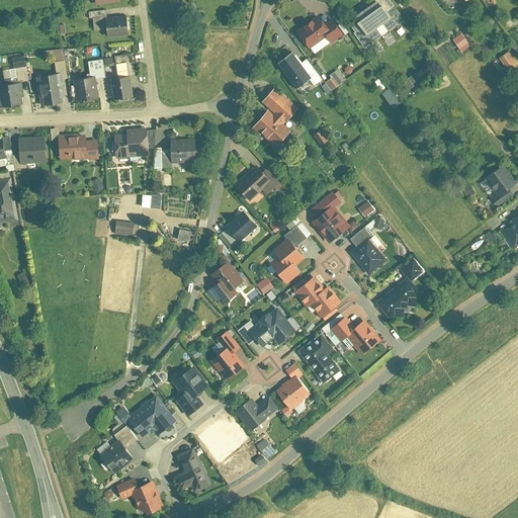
[(378,7),(358,22),(370,37),(391,21),(378,7)]
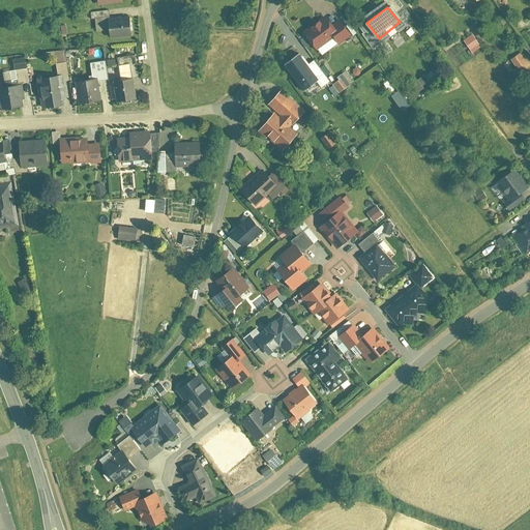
[(327,19),(305,35),(318,53),(341,35),(327,19)]
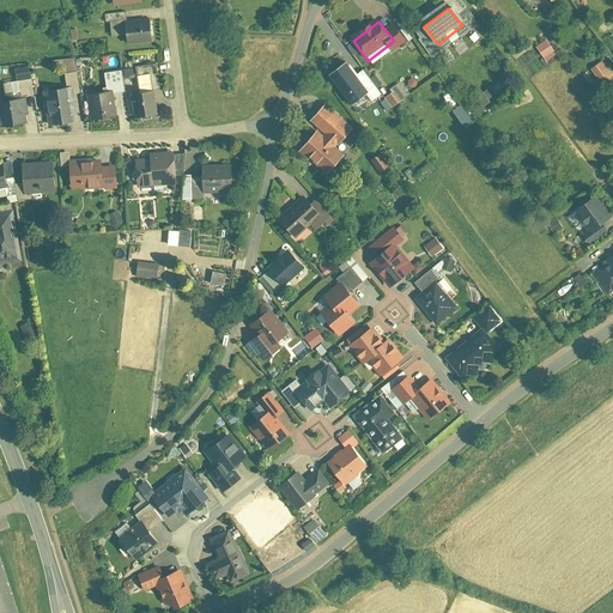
[(128,44),(152,42),(150,24),(126,26),(128,44)]
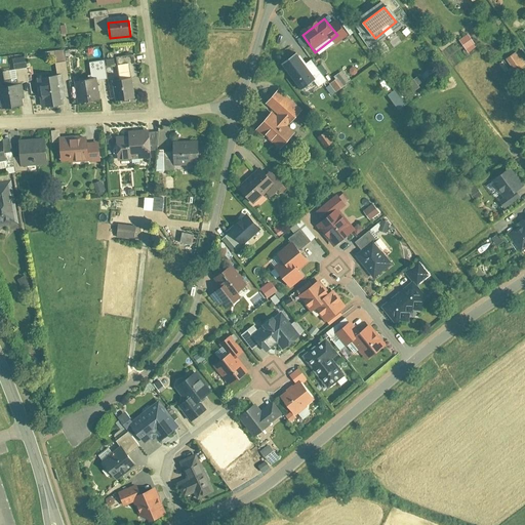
[(467,33),(460,38),(470,50),(476,45),(467,33)]
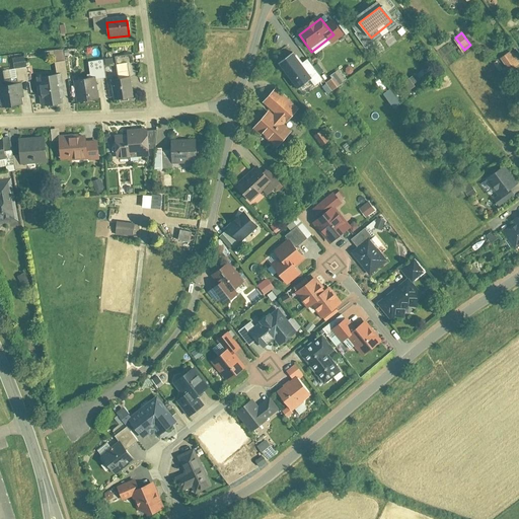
[(510,48),(501,56),(509,67),(518,59),(510,48)]
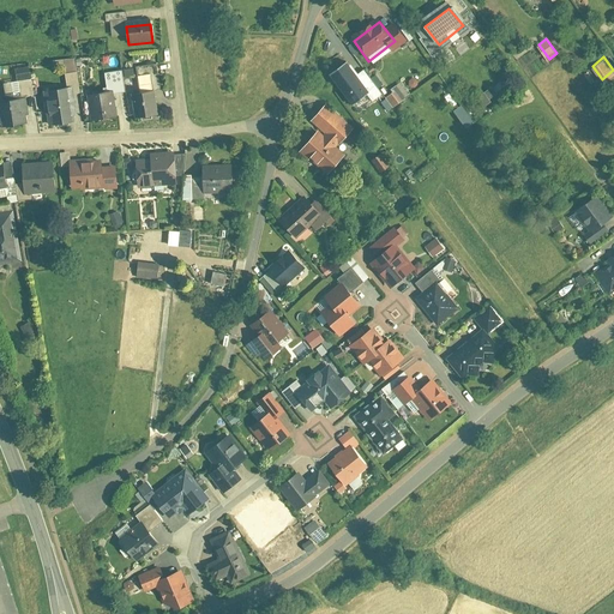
[(348,70),(333,80),(354,108),(369,98),(348,70)]
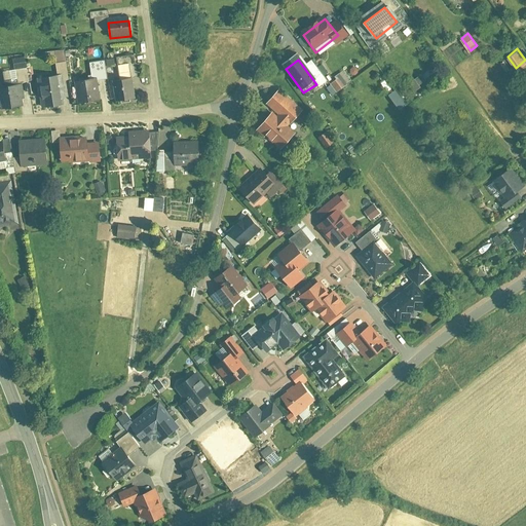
[(41,108),(61,106),(58,78),(38,81),(41,108)]
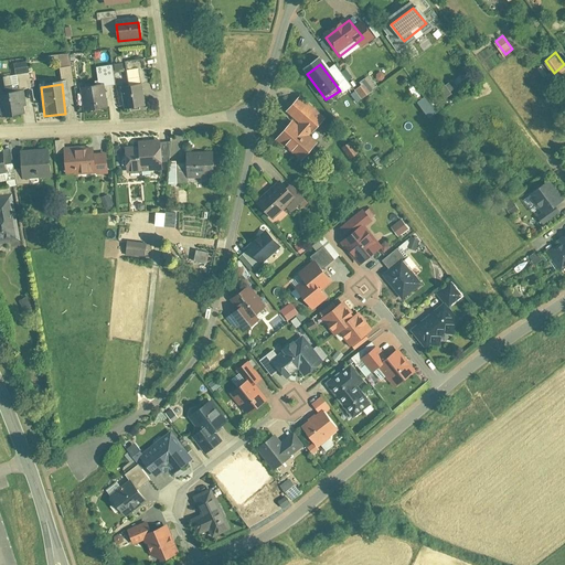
[(125,109),(142,107),(140,87),(121,89),(125,109)]
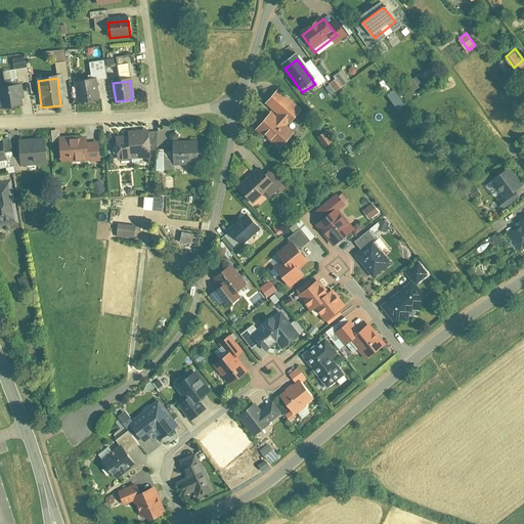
[(78,103),(95,101),(93,82),(75,84),(78,103)]
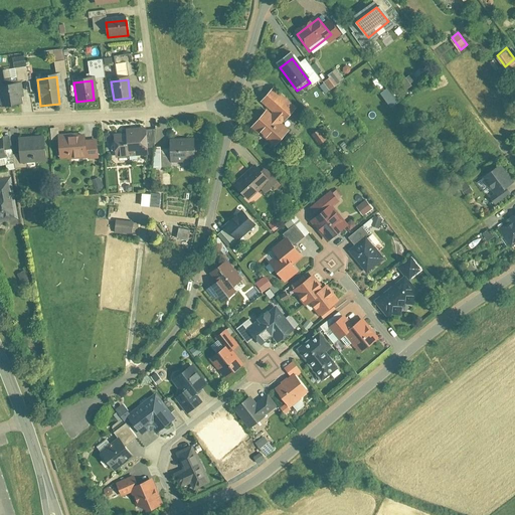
[(0,104),(0,107),(19,105),(16,86),(0,87),(0,104)]
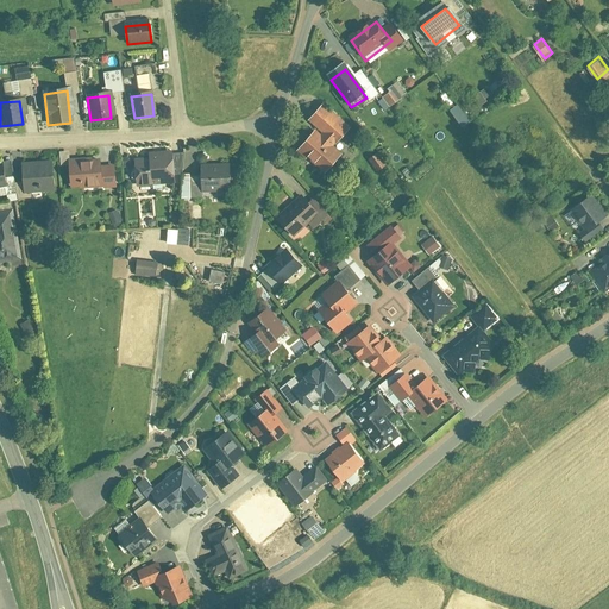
[(352,130),(324,105),(308,121),(318,130),(337,146),(352,130)]
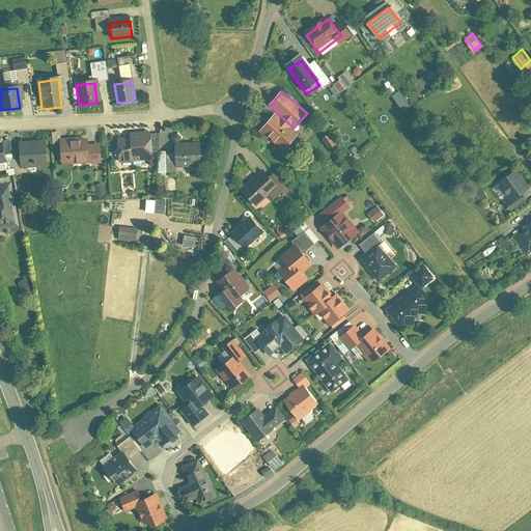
[(277,113),(259,133),(284,154),(301,135),(277,113)]
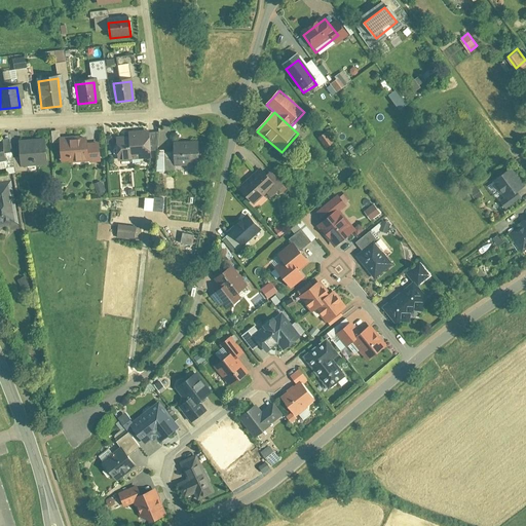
[(117,160),(150,158),(149,136),(129,137),(129,140),(117,140),(117,160)]
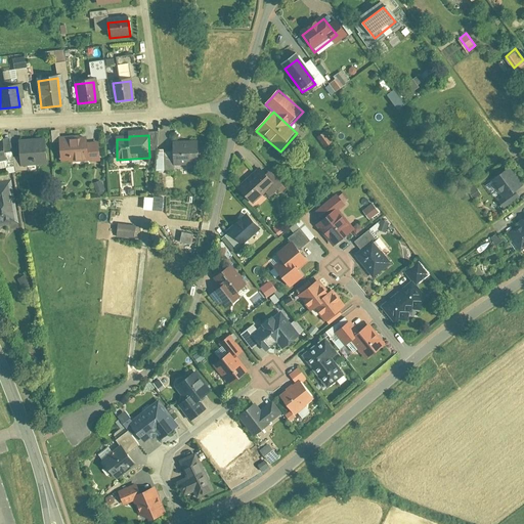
[(44,138),(17,141),(20,167),(47,164),(44,138)]
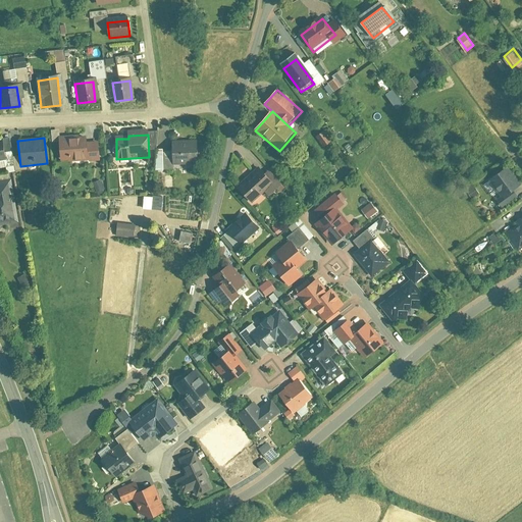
[(60,139),(60,161),(99,159),(98,143),(86,143),(86,138),(60,139)]
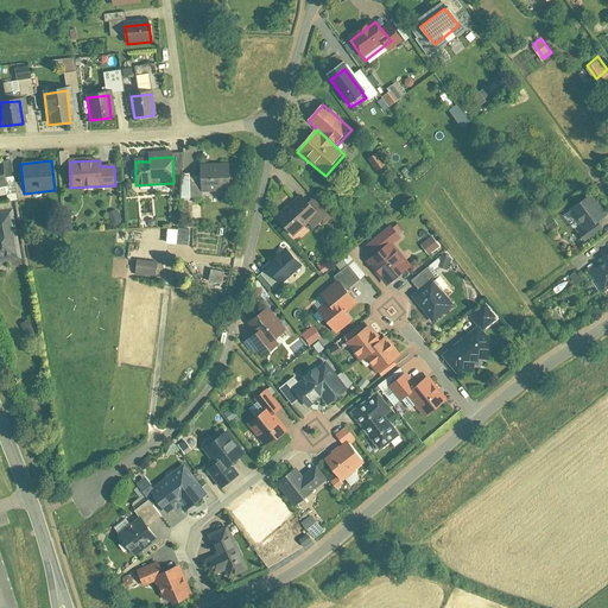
[(201,172),(202,192),(229,191),(228,171),(201,172)]
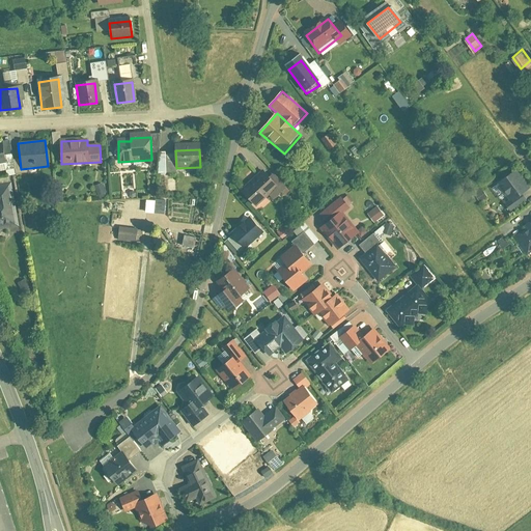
[(269,182),(262,173),(242,191),(258,207),(271,196),(275,201),(285,192),(274,177),(269,182)]
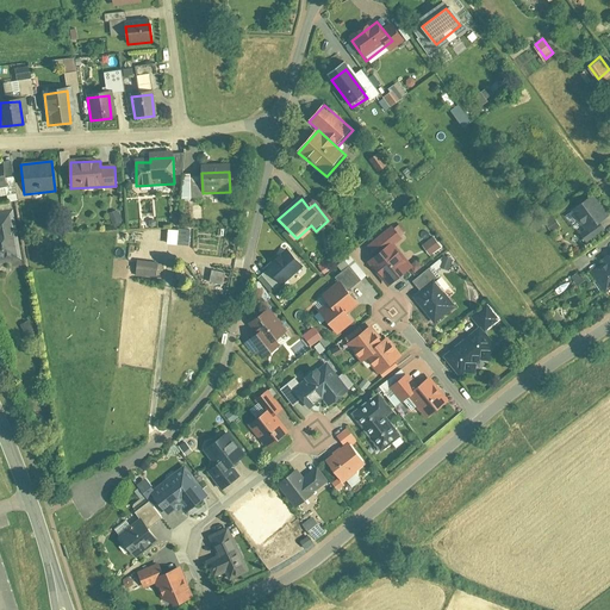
[(595,200),(570,213),(583,234),(608,219),(595,200)]
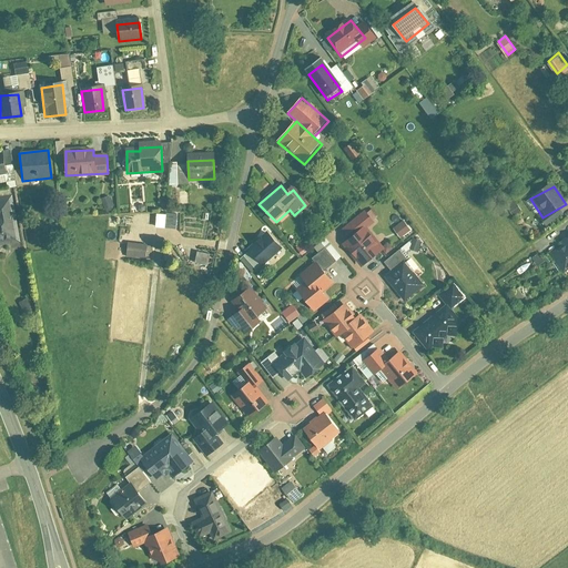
[(12,194),(0,196),(0,243),(20,241),(12,194)]
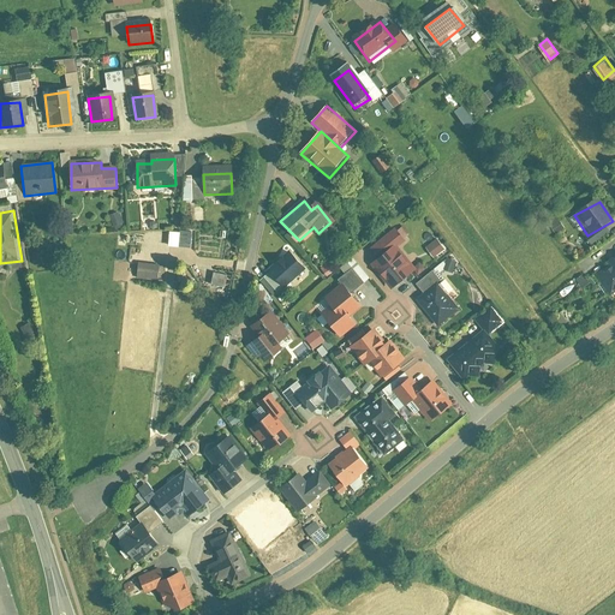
[(380,258),(372,264),(393,290),(415,272),(395,249),(406,240),(395,228),(370,248),(380,258)]
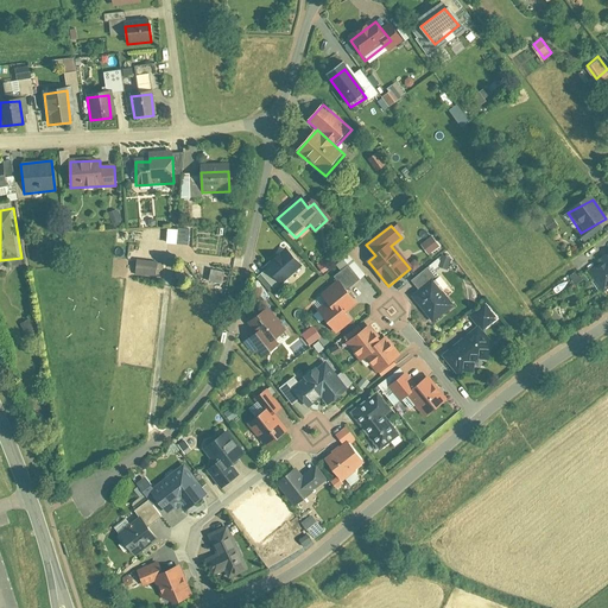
[(302,267),(287,249),(258,274),(273,292),(302,267)]
